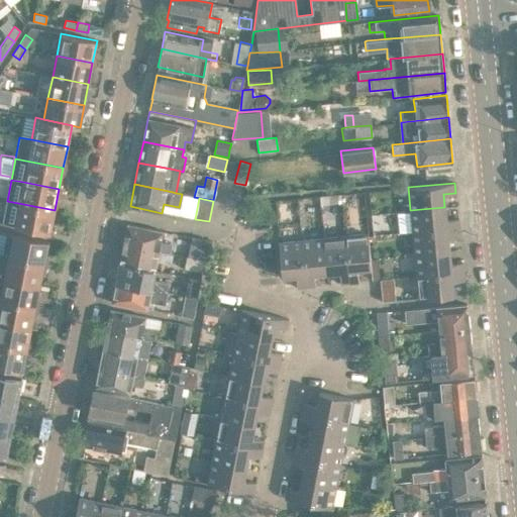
[(49,232),(55,210),(18,203),(14,225),(49,232)]
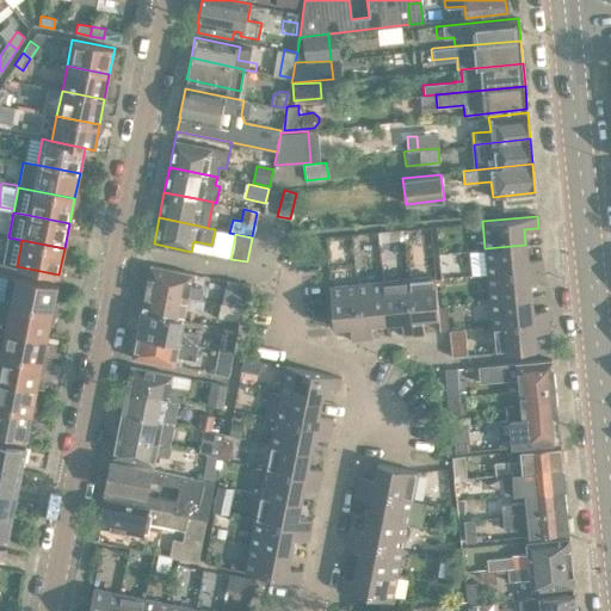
[(485,248),(487,275),(543,269),(542,258),(528,259),(525,245),(485,248)]
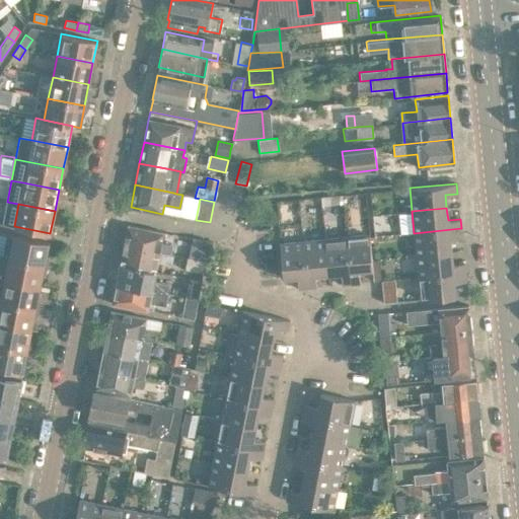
[(164,232),(127,225),(123,244),(160,251),(164,232)]
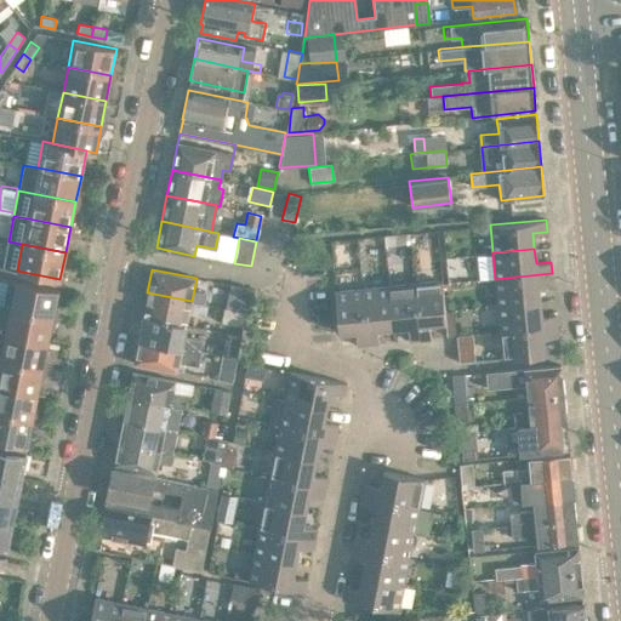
[(552,273),(495,279),(497,305),(540,301),(537,285),(552,284),(552,273)]
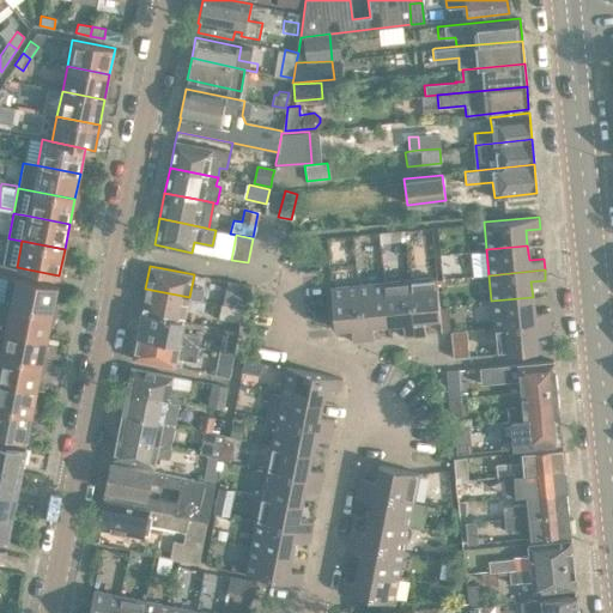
[(439,319),(436,277),(408,279),(413,335),(424,334),(423,320),(439,319)]
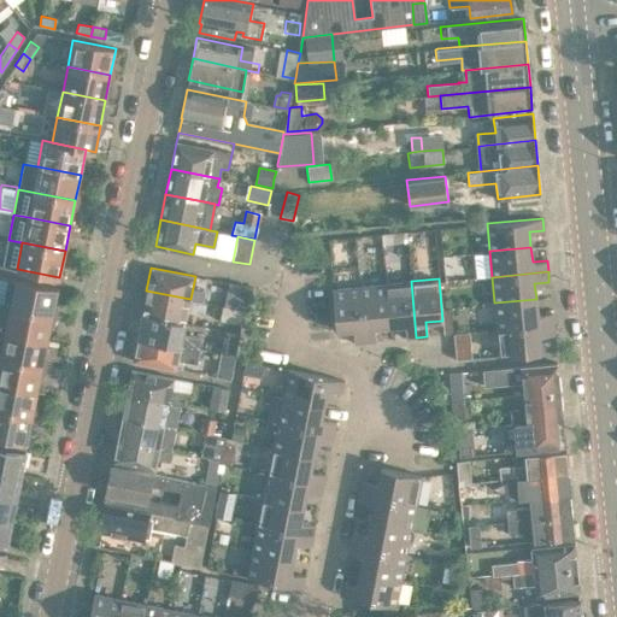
[(15,280),(10,305),(52,315),(58,288),(15,280)]
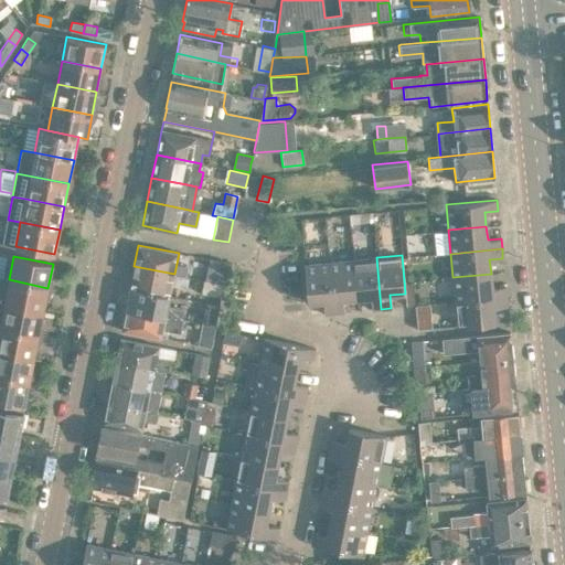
[(376,257),(352,259),(356,298),(370,297),(372,310),(381,309),(376,257)]
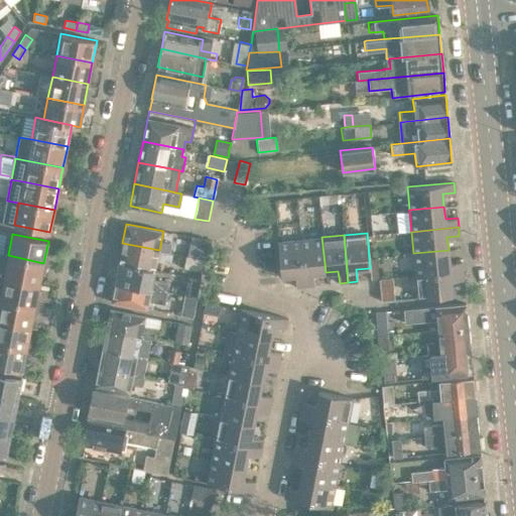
[(191,237),(187,255),(204,258),(207,259),(210,241),(211,240),(191,237)]
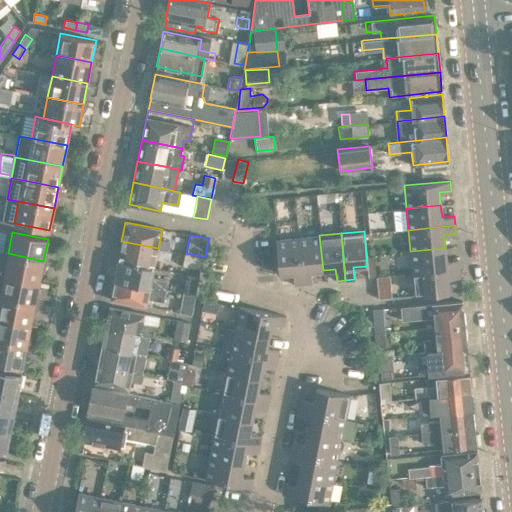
[(298,237),(302,284),(311,283),(310,271),(323,270),(319,235),(298,237)]
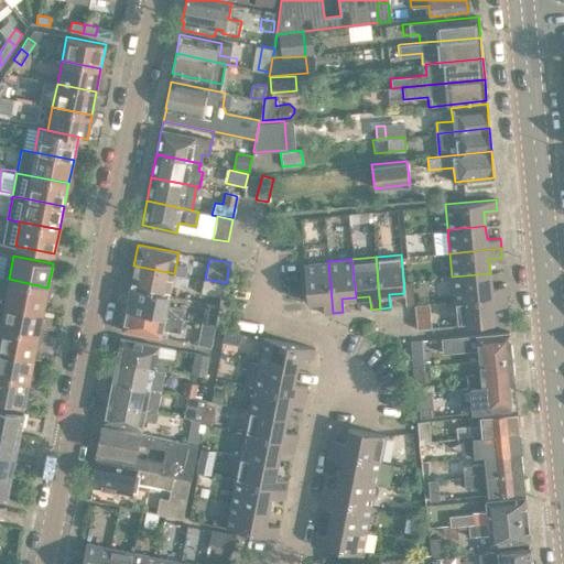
[(324,314),(333,313),(328,261),(303,264),(307,302),(322,301),(324,314)]
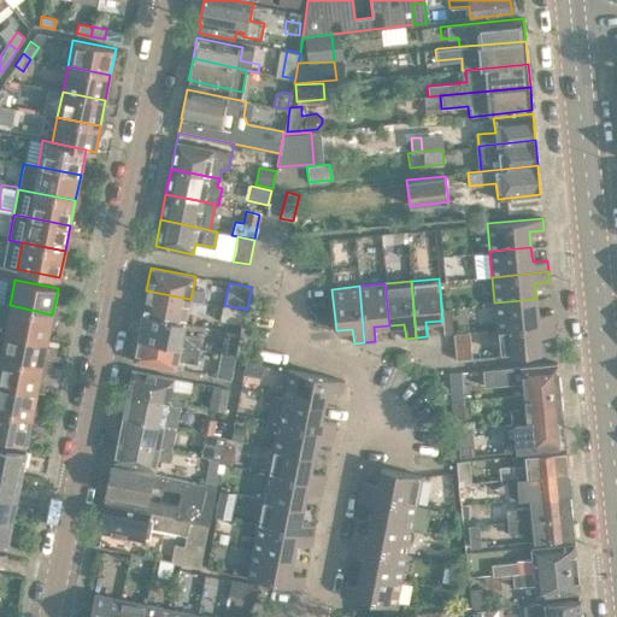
[(206,303),(191,299),(146,291),(141,315),(184,323),(187,312),(204,315),(206,303)]
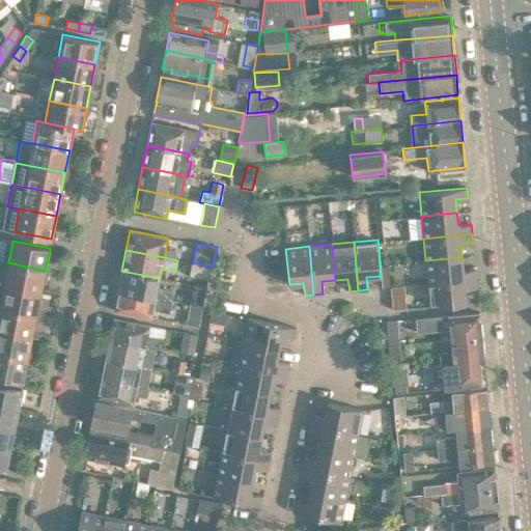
[(425,260),(427,283),(476,278),(475,269),(463,270),(462,257),(425,260)]
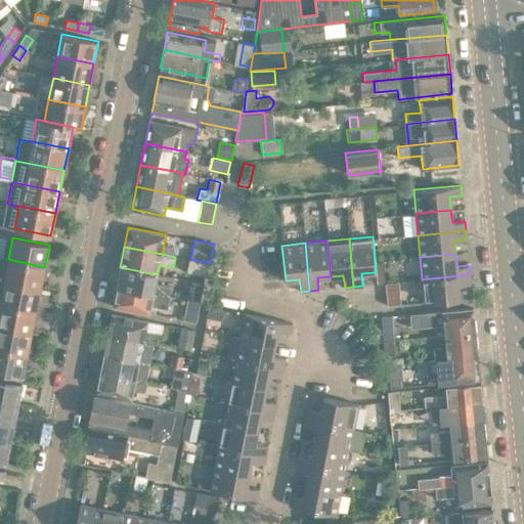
[(40,289),(44,267),(8,259),(4,281),(40,289)]
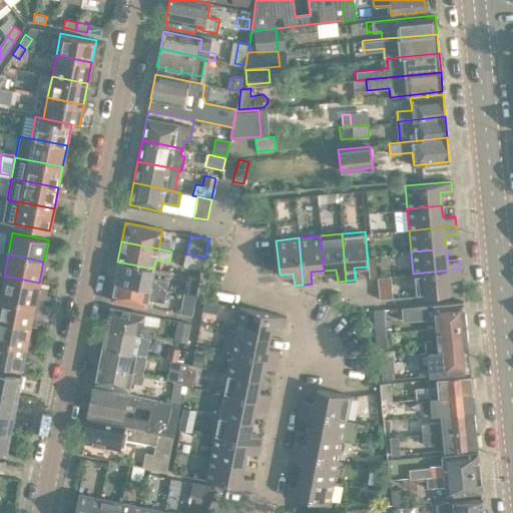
[(186,253),(184,253),(181,266),(200,269),(202,257),(186,253)]
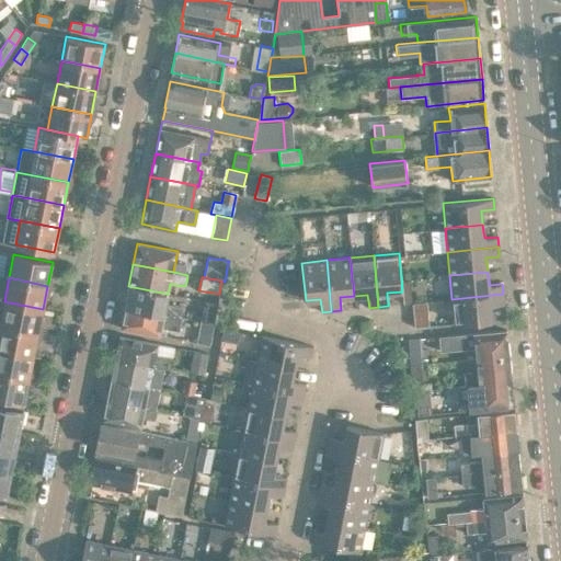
[(168,294),(128,286),(125,306),(181,317),(183,306),(167,302),(168,294)]
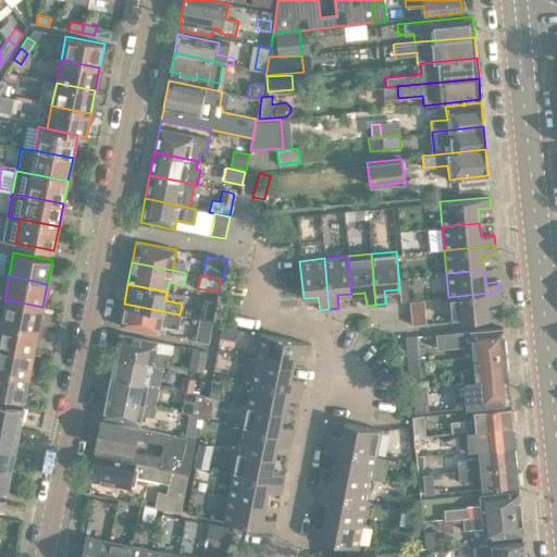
[(487,302),(500,301),(499,292),(448,297),(450,321),(489,318),(487,302)]
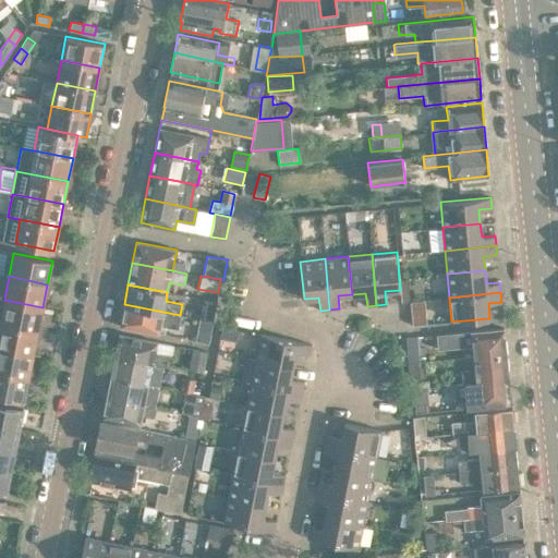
[(0,322),(38,330),(43,307),(4,300),(0,298),(0,322)]
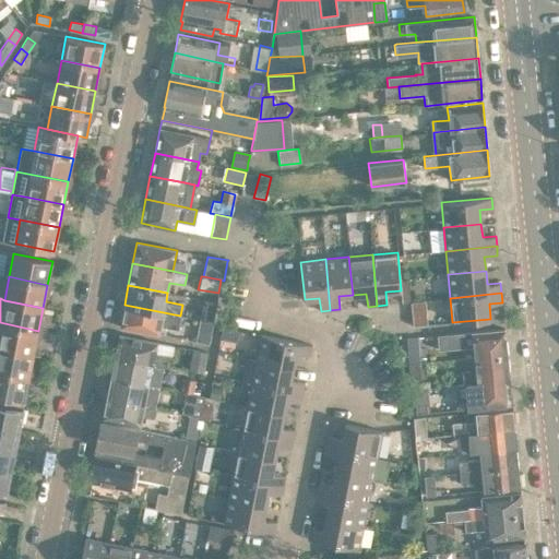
[(203,299),(199,320),(213,322),(216,302),(212,301),(203,299)]
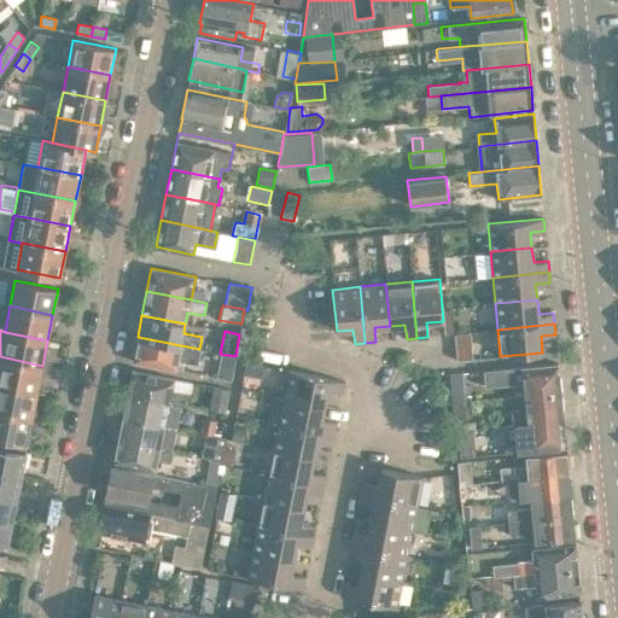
[(454,334),(455,344),(471,343),(470,332),(454,334)]
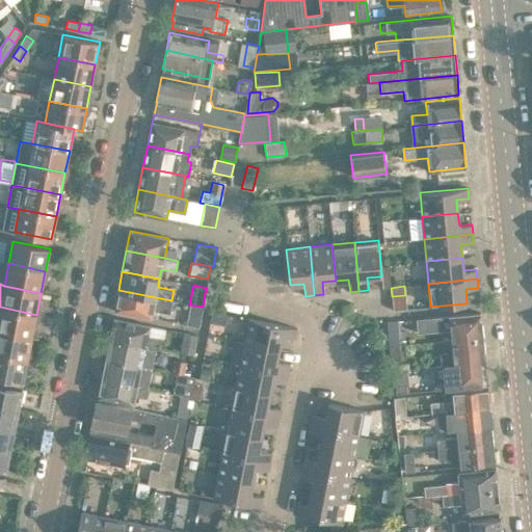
[(169,312),(171,300),(118,290),(114,311),(152,318),(154,309),(169,312)]
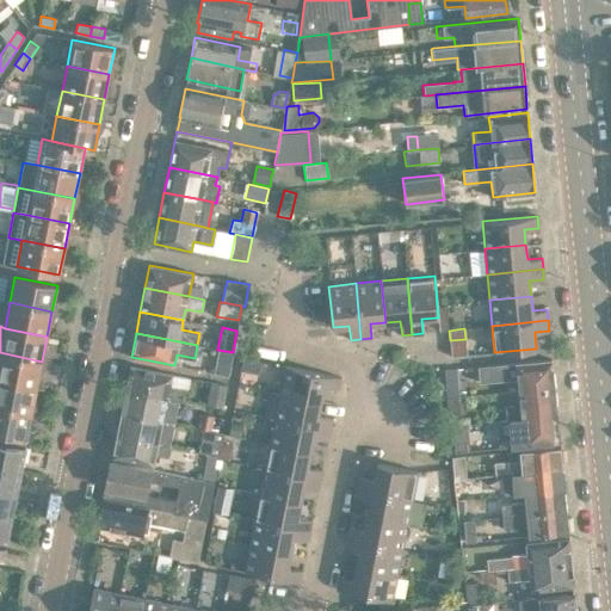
[(213,374),(228,376),(233,352),(217,350),(213,374)]
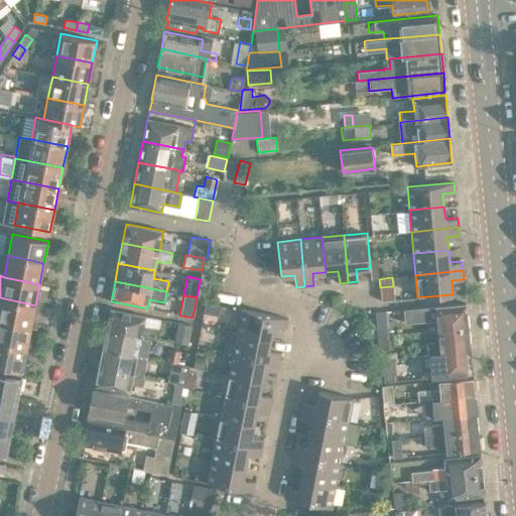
[(0,319),(31,327),(35,305),(0,297),(0,319)]
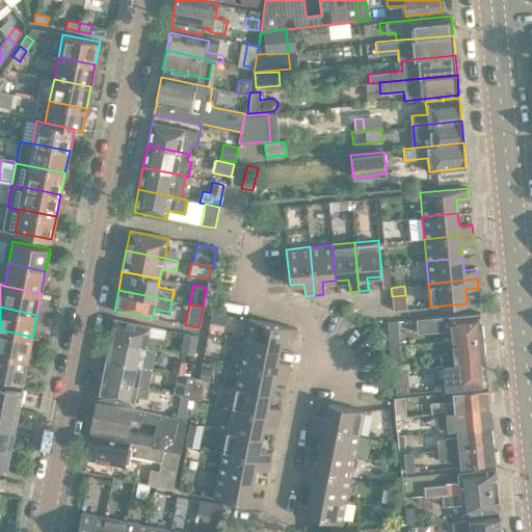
[(452,341),(482,338),(480,314),(450,317),(450,316),(418,318),(419,331),(451,329),(452,341)]
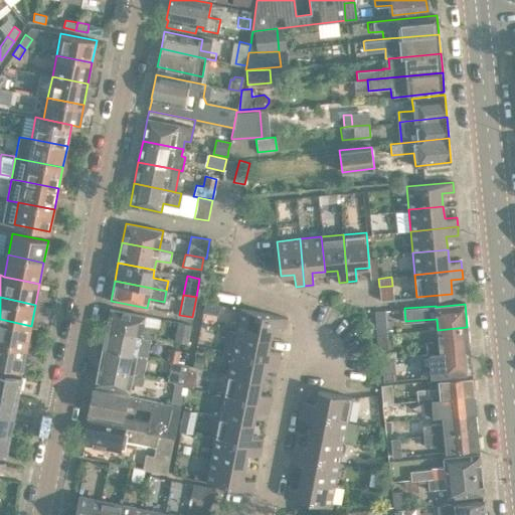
[(145,316),(109,308),(106,328),(112,329),(141,335),(149,337),(155,338),(159,318),(145,316)]
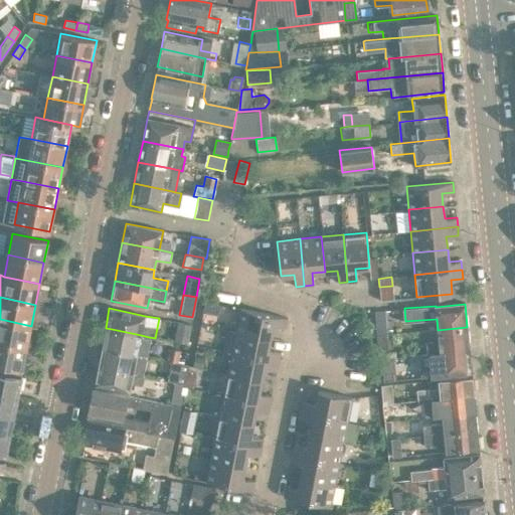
[(240,308),(235,331),(271,338),(273,325),(285,328),(287,318),(240,308)]
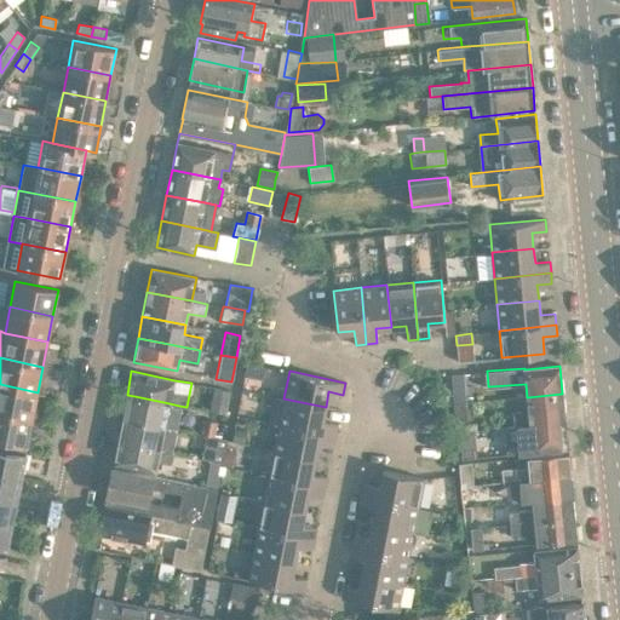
[(451,383),(463,382),(463,373),(449,374),(451,383)]
